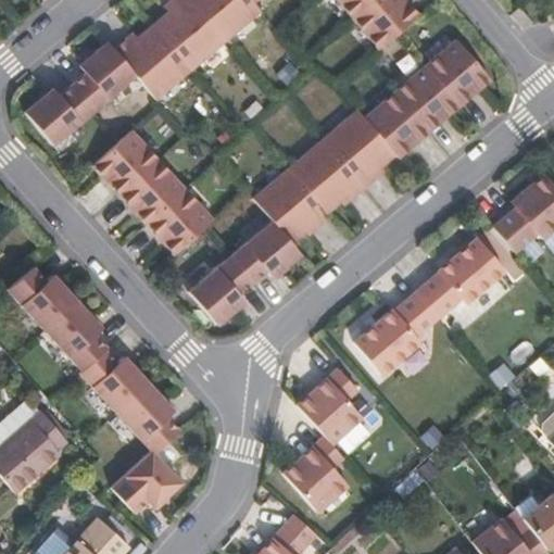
[(173,0),(165,5),(170,11),(154,24),(192,67),(227,38),(194,0),(173,0)]
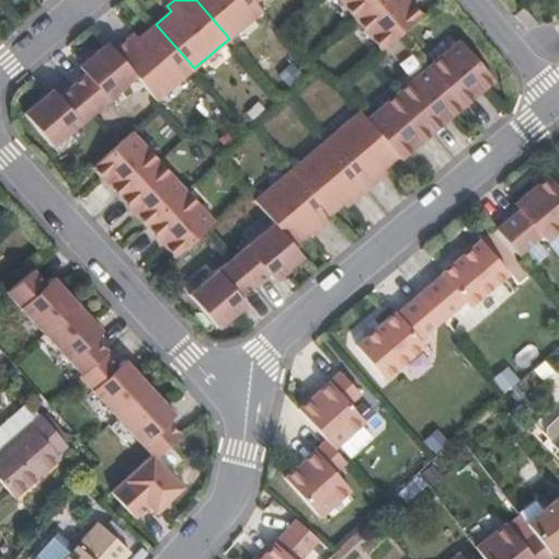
[(196,0),(229,38),(264,9),(257,0),(196,0)]
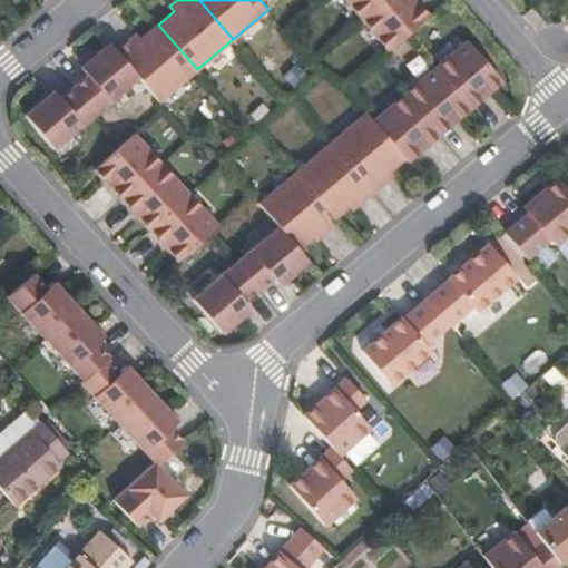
[(349,0),(362,17),(383,0),(349,0)]
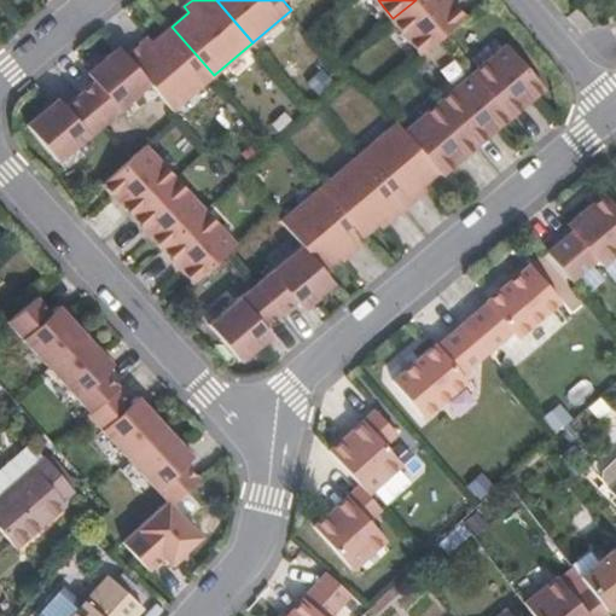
[(468,15),(454,0),(416,0),(393,18),(422,52),(468,15)]
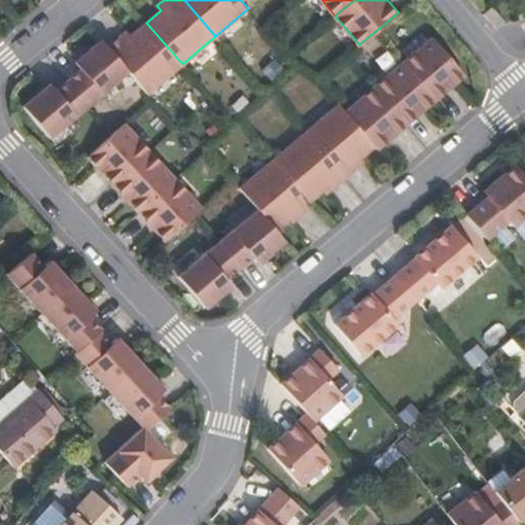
[(505,20),(493,5),(485,12),(497,27),(505,20)]
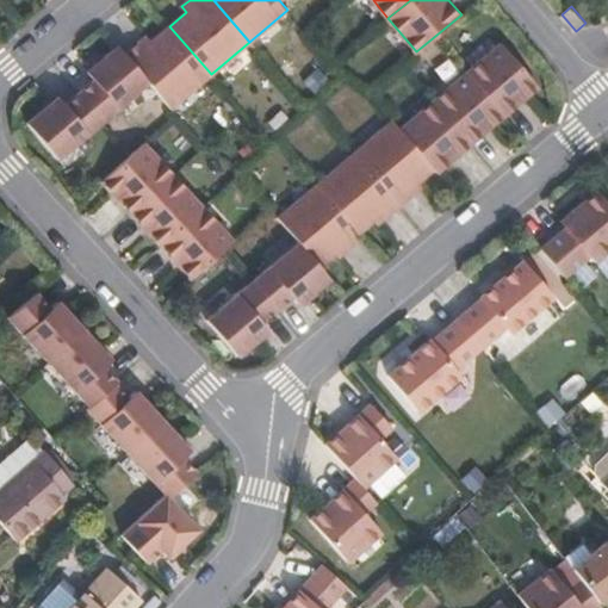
[(211,74),(169,26),(154,41),(148,35),(126,53),(149,80),(173,107),(211,74)]
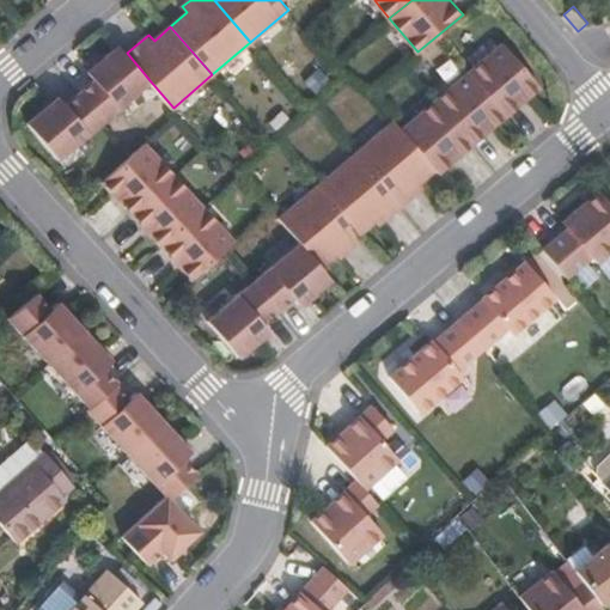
[(541,85),(504,42),(470,69),(507,114),(541,85)]
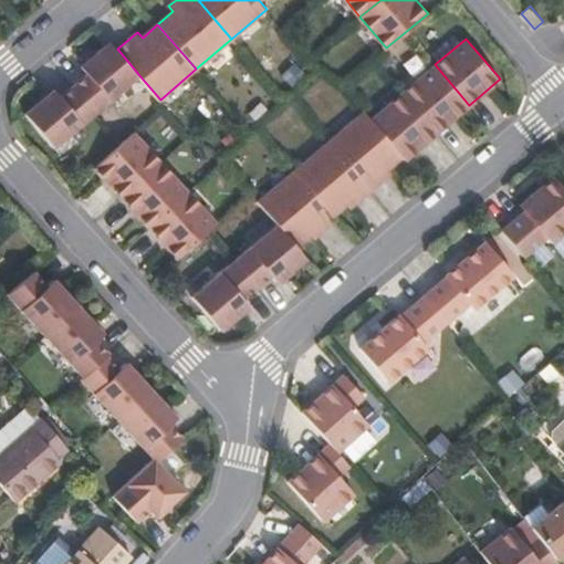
[(96,111),(138,74),(117,49),(110,41),(82,65),(87,73),(75,84),(96,111)]
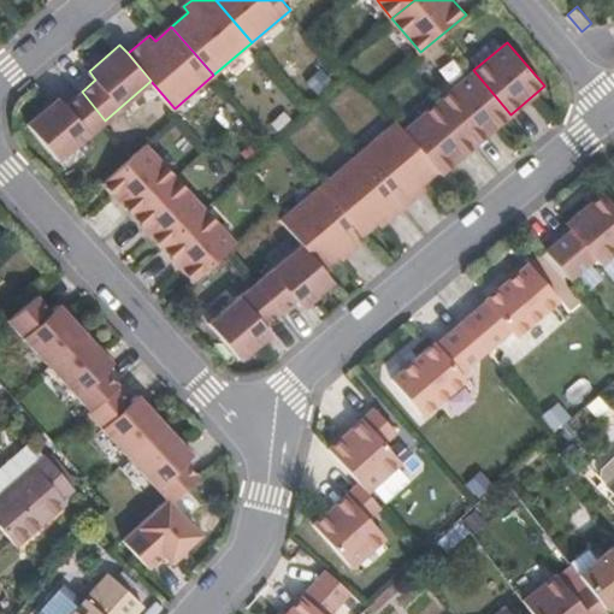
[(511,114),(473,70),(438,100),(477,143),(511,114)]
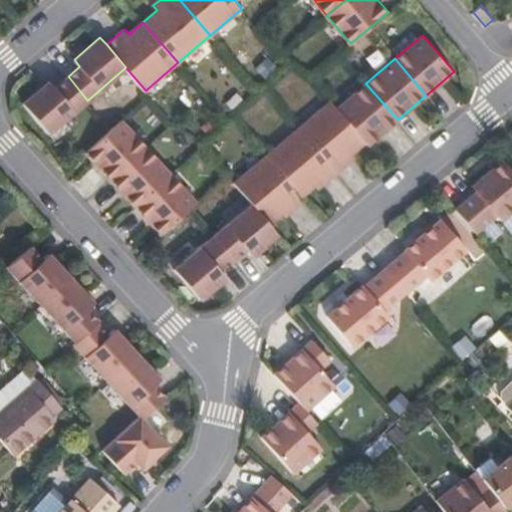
[(49,133),(87,100),(68,76),(55,86),(50,80),(23,102),(49,133)]
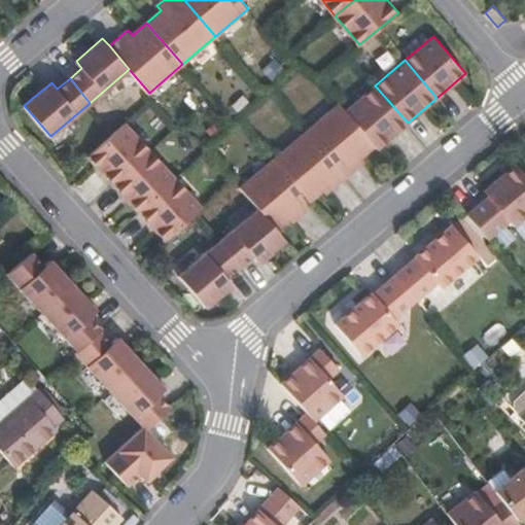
[(408,123),(375,85),(347,110),(376,144),(378,147),(408,123)]
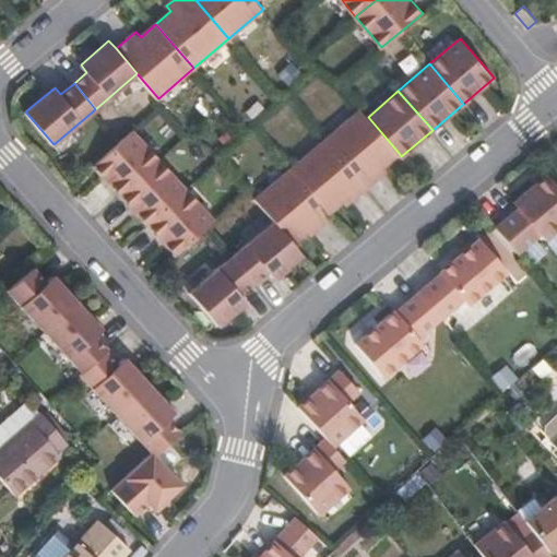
[(399,153),(368,117),(360,109),(326,139),(367,187),(387,169),(384,166),(399,153)]
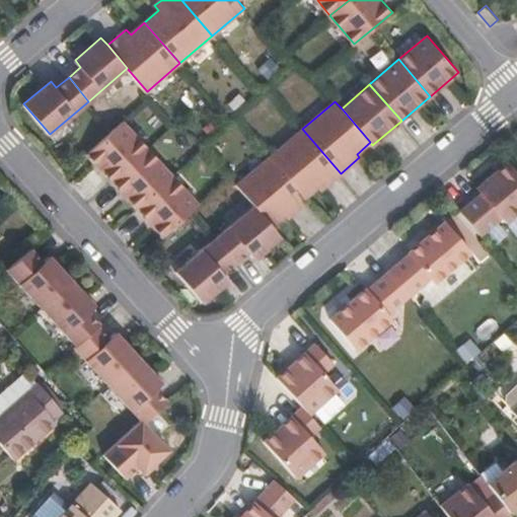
[(114,180),(149,148),(124,120),(87,153),(114,180)]
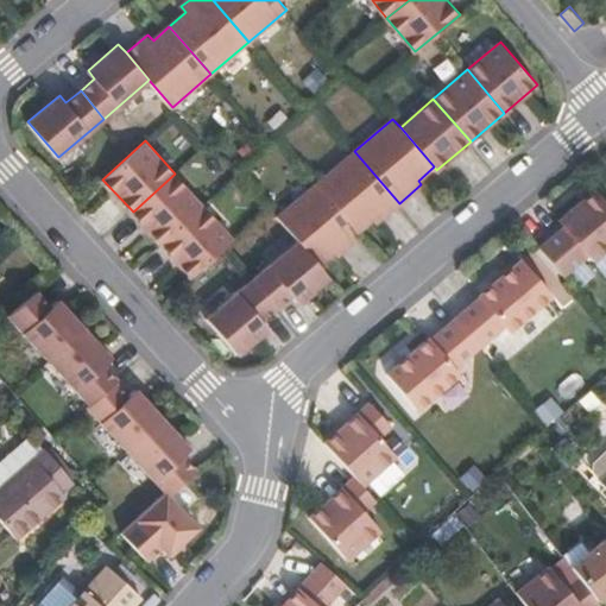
[(377,222),(384,215),(399,203),(354,151),(316,183),(358,232),(373,219),(377,222)]
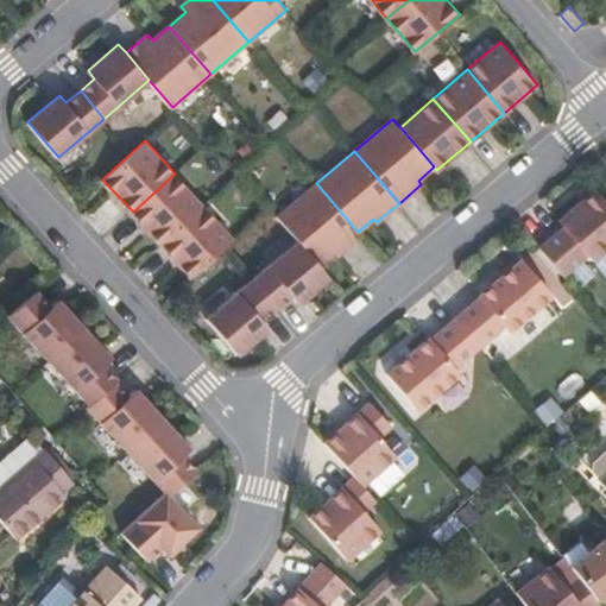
[(163,245),(204,206),(175,174),(133,212),(163,245)]
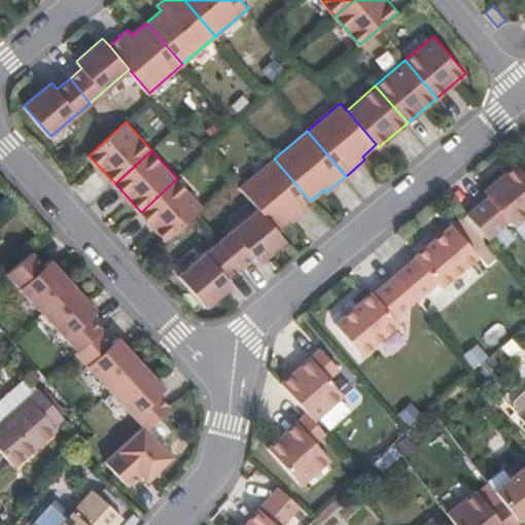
[(310,201),(274,159),(241,186),(259,208),(277,230),(289,217),(292,220),(301,214),(313,204),(310,201)]
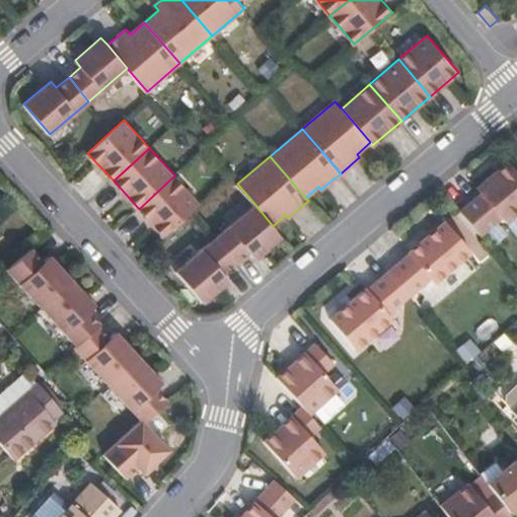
[(516,170),(509,161),(477,188),(482,193),(460,211),(481,234),(502,217),(507,222),(516,213),(516,170)]
